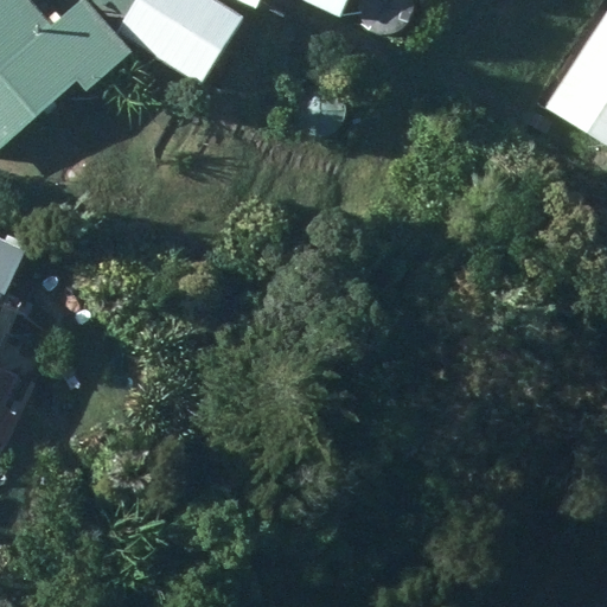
[(132,53),(116,37),(84,1),(51,31),(23,0),(0,0),(0,149),(76,84),(85,95),(132,53)]
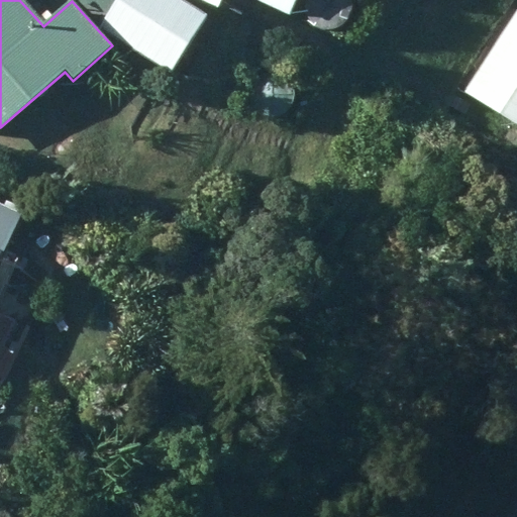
[(119,0),(99,31),(167,75),(204,17),(176,0),(119,0)]
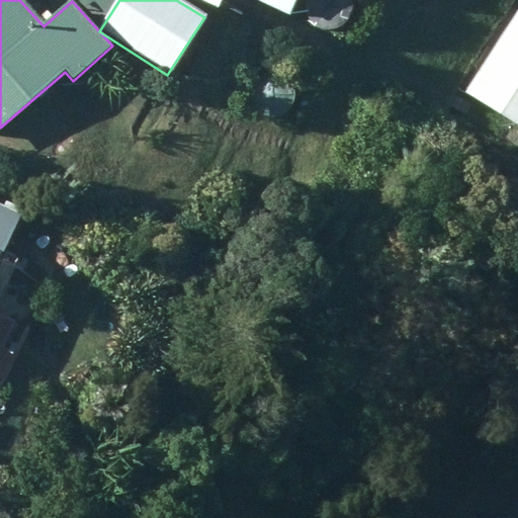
[(254,0),(289,17),(297,0),(254,0)]
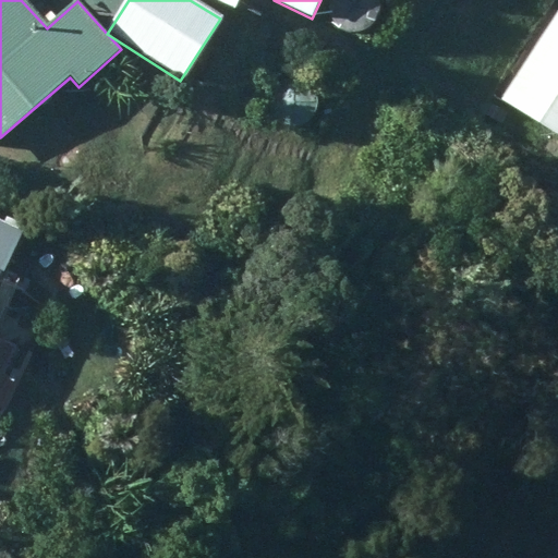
[(557,11),(556,10),(498,99),(557,136),(557,11)]
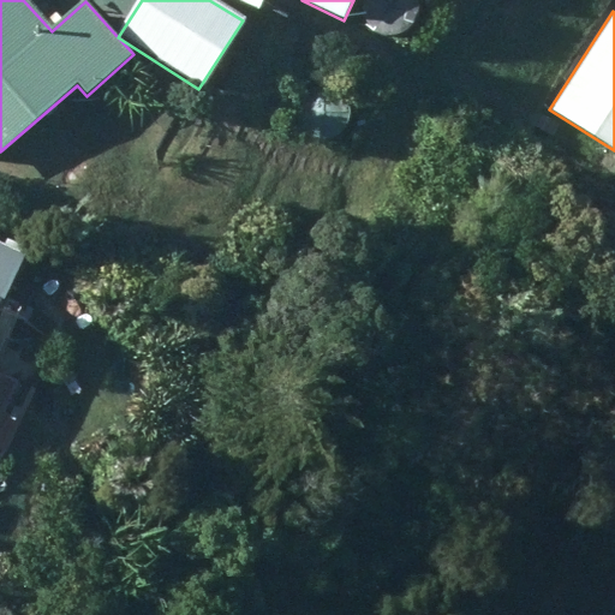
[(0,311),(25,256),(0,244),(0,311)]
